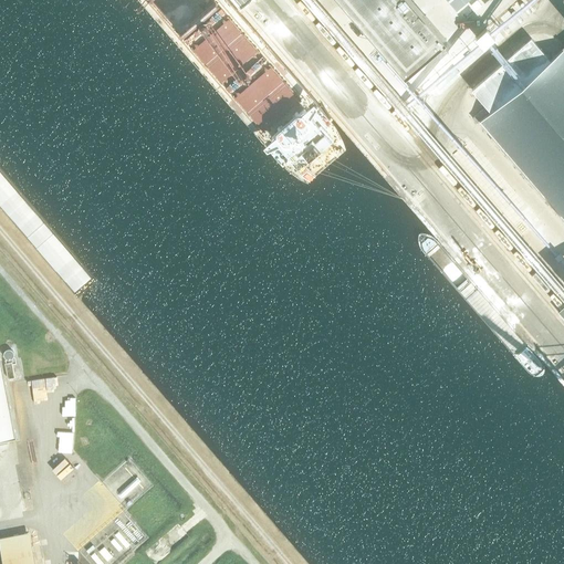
[(407,0),(336,0),(404,77),(444,42),(407,0)]
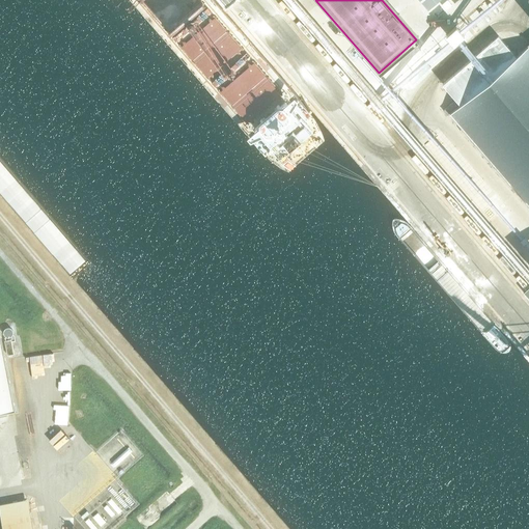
[(415,0),(425,11),(438,0),(415,0)]
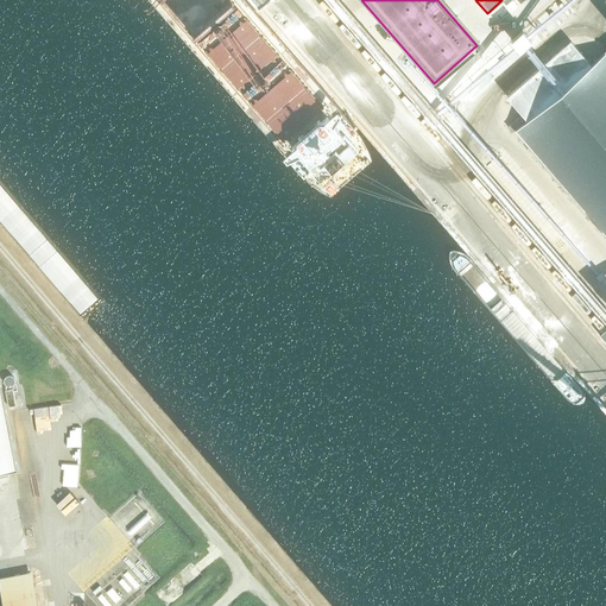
[(512,133),(605,241),(605,52),(589,68),(568,44),(505,99),(525,122),(512,133)]
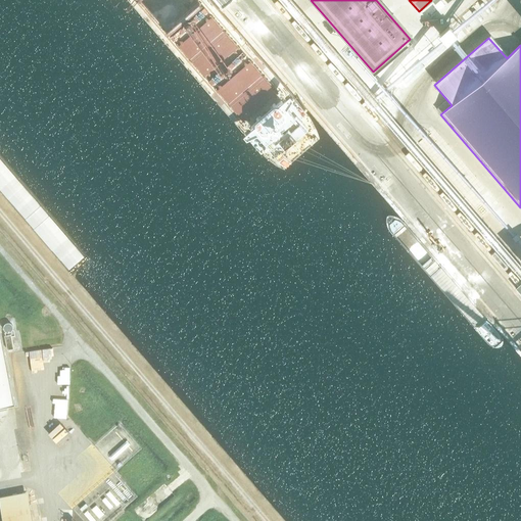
[(0,408),(13,406),(0,335),(0,408)]
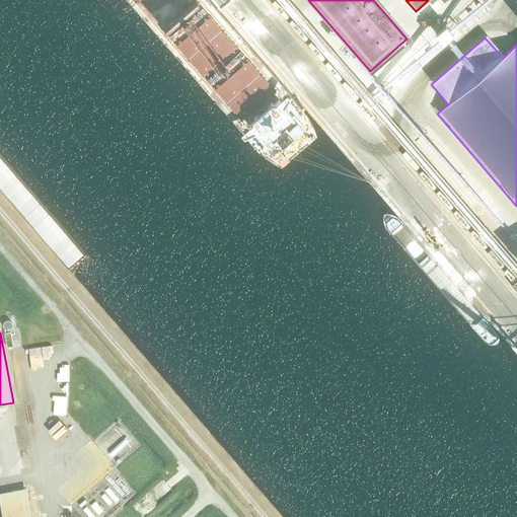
[(60,344),(46,347),(48,357),(61,354),(60,344)]
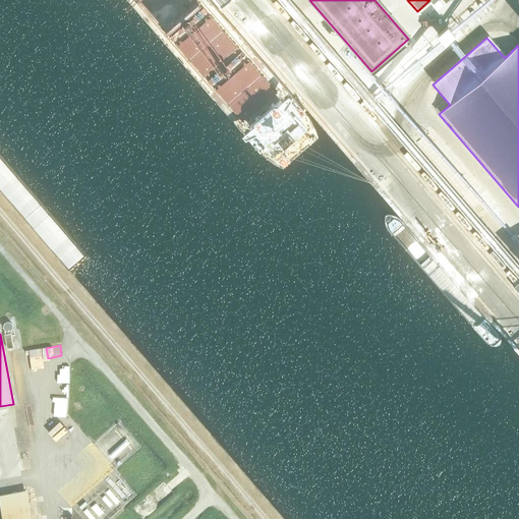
[(56,368),(55,415),(69,415),(70,368),(56,368)]
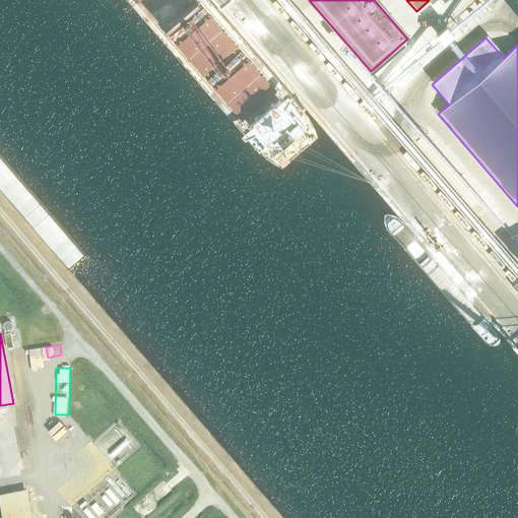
[(31,517),(25,488),(0,493),(0,514),(1,517),(31,517)]
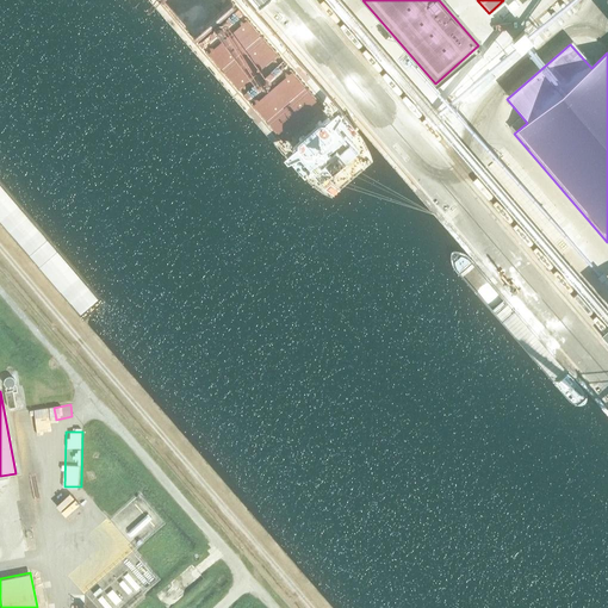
[(116,606),(122,601),(113,589),(106,595),(116,606)]
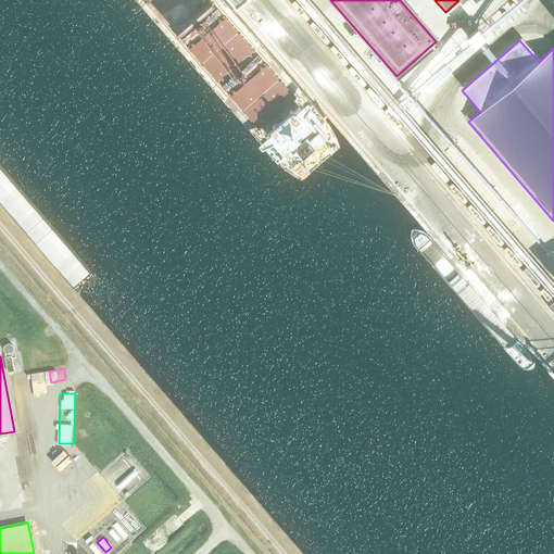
[(102,553),(95,543),(90,546),(96,553),(102,553)]
